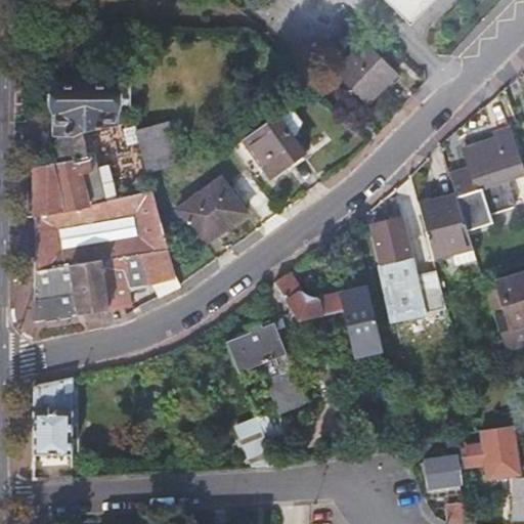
[(389,0),(411,22),(433,0),(389,0)]
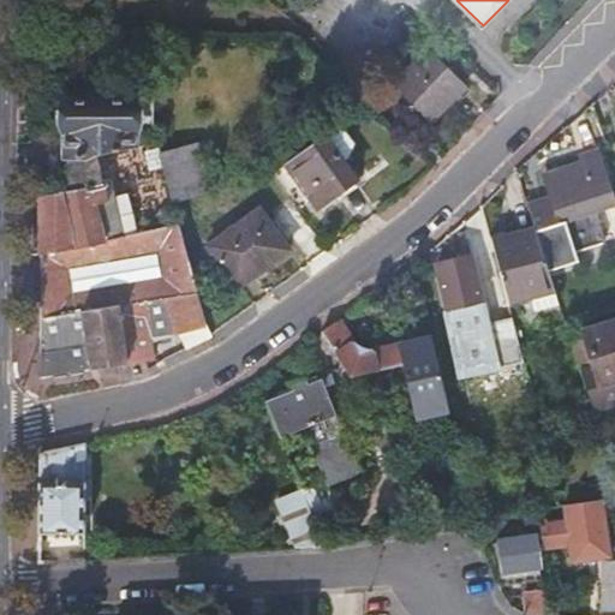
[(392,85),(428,119),(464,82),(427,48),(392,85)]
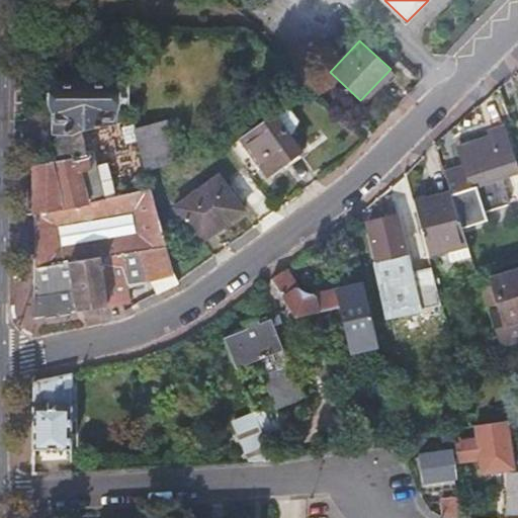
[(105,124),(110,122),(111,84),(53,84),(54,130),(57,131),(57,161),(85,156),(79,130),(105,124)]
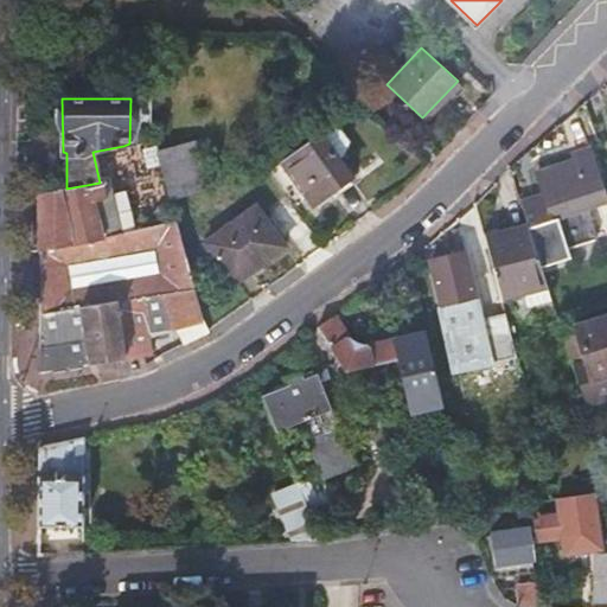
[(318,134),(282,160),(313,203),(350,177),(337,159),(343,154),(347,141),(333,123),(318,134)]
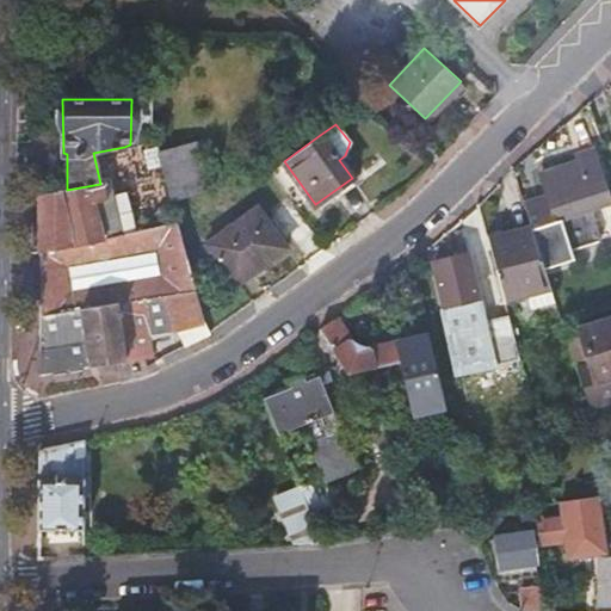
[(170,199),(207,189),(193,143),(156,152),(170,199)]
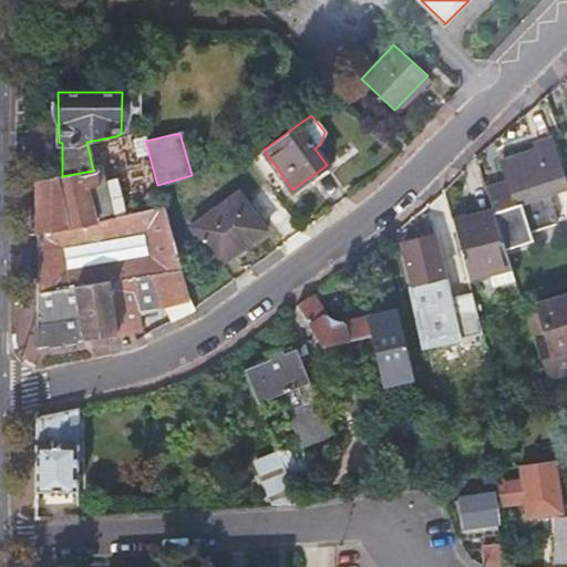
[(34,233),(94,220),(88,193),(104,188),(99,168),(107,167),(103,148),(116,144),(115,136),(86,142),(93,171),(62,176),(34,182),(34,233)]
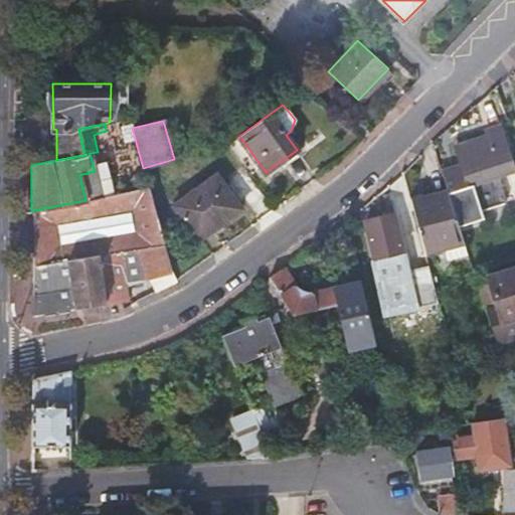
[(485,132),(486,137),(487,137),(493,154),(508,150),(501,128),(485,132)]
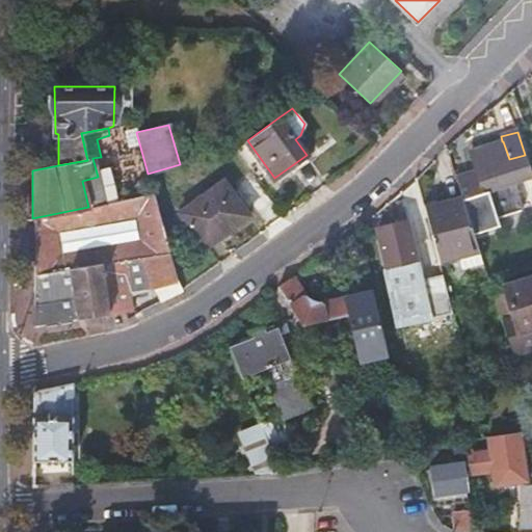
[(503,141),(473,151),(478,169),(455,177),(461,197),(473,234),(499,227),(496,217),(522,209),(513,183),(531,178),(525,155),(509,159),(503,141)]
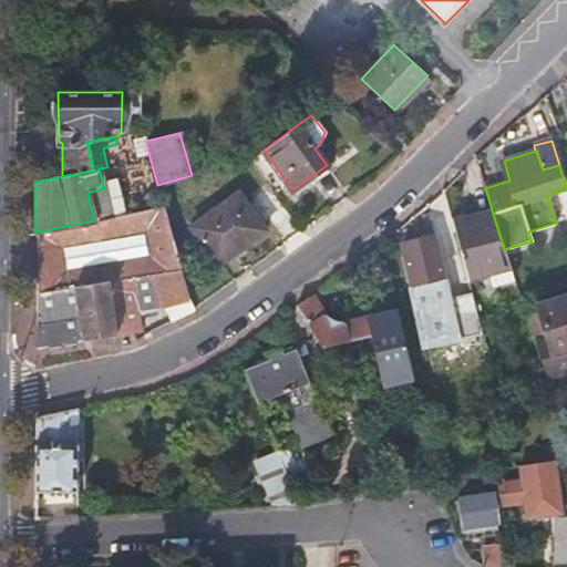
[(237,193),(191,226),(218,265),(265,230),(237,193)]
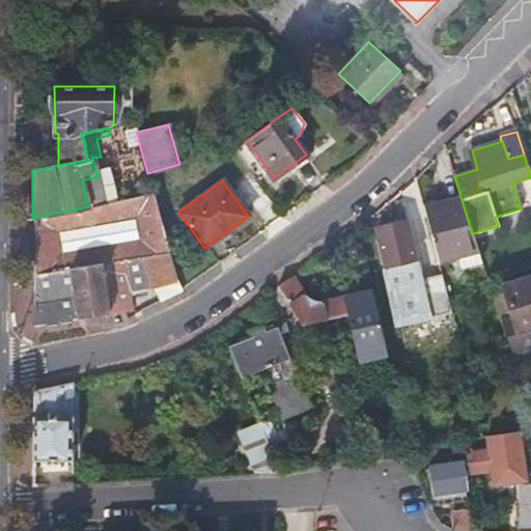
[(138,196),(154,193),(150,184),(135,187),(138,196)]
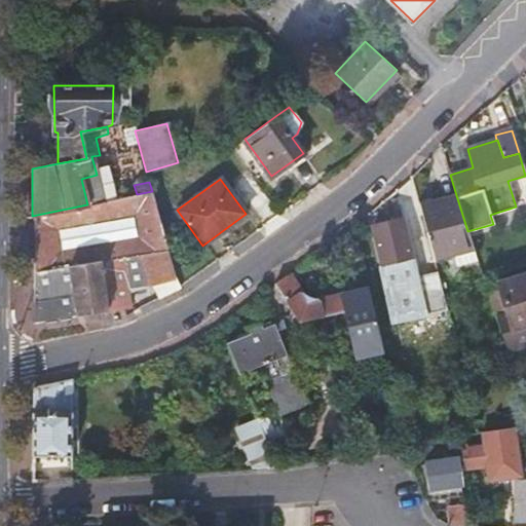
[(155,283),(176,278),(152,191),(137,194),(87,204),(32,216),(32,321),(76,313),(76,314),(123,307),(123,309),(130,308),(128,290),(155,283)]
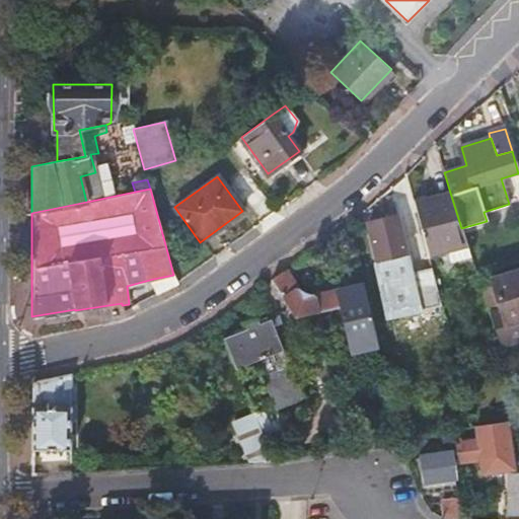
[(427,255),(467,245),(450,193),(414,203),(427,255)]
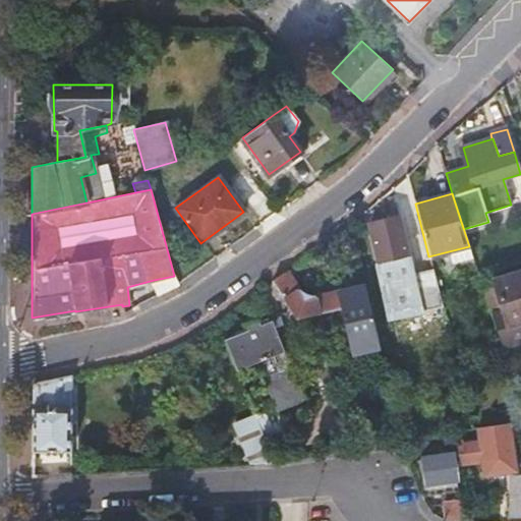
[(368,223),(378,264),(408,257),(398,217),(368,223)]
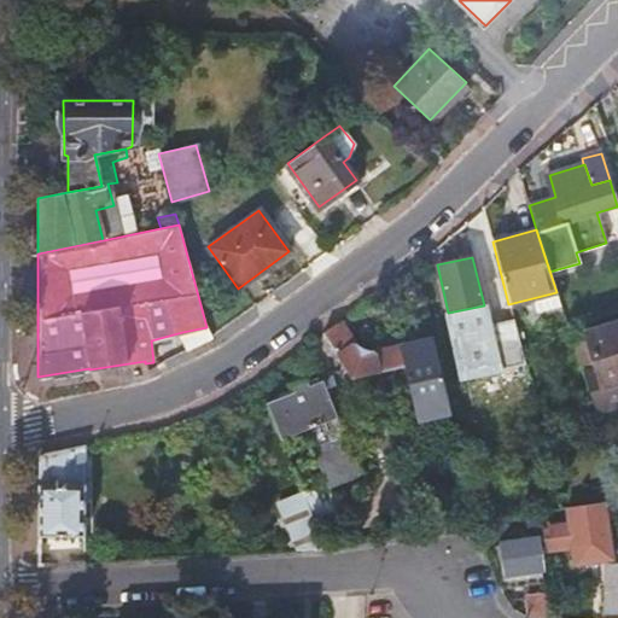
[(337,320),(322,332),(350,378),(375,372),(404,366),(400,347),(373,353),(353,347),(337,320)]
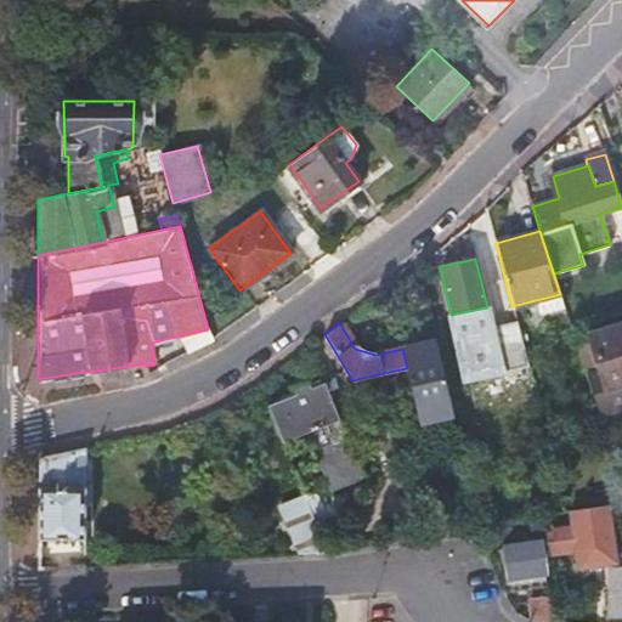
[(504,371),(527,365),(516,323),(493,328),(504,371)]
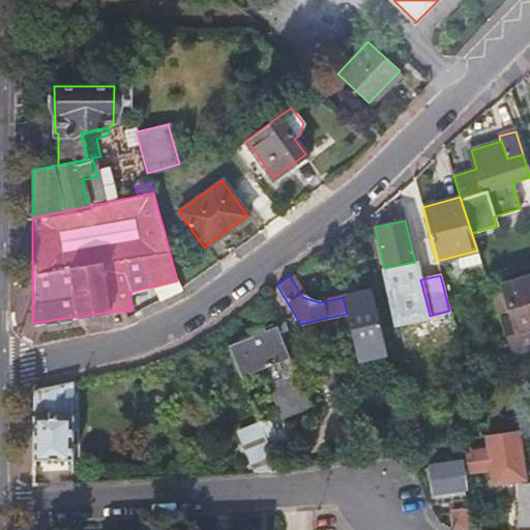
[(508,348),(529,342),(529,327),(529,276),(502,286),(511,316),(499,320),(508,348)]
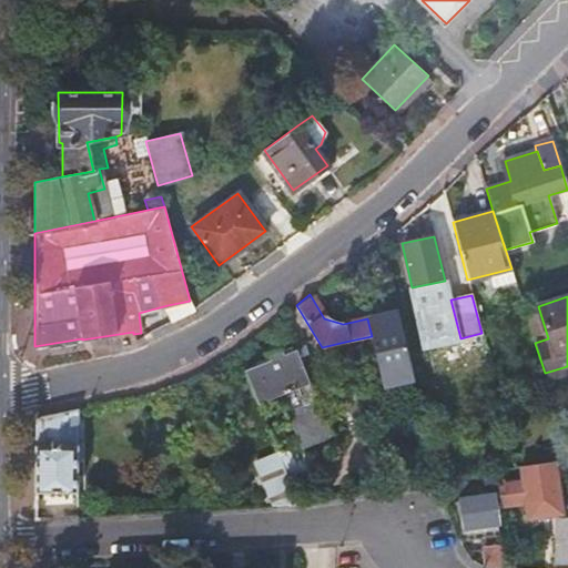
[(172,321),(193,310),(190,301),(168,305),(172,321)]
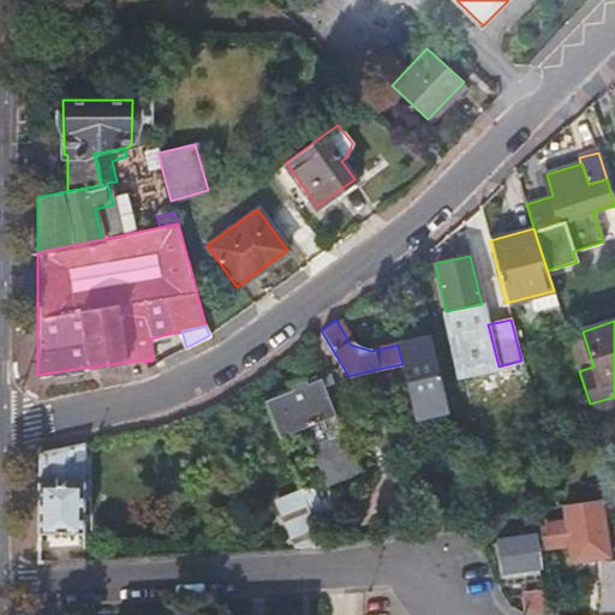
[(402,364),(412,407),(415,416),(449,408),(431,338),(398,345),(402,364)]
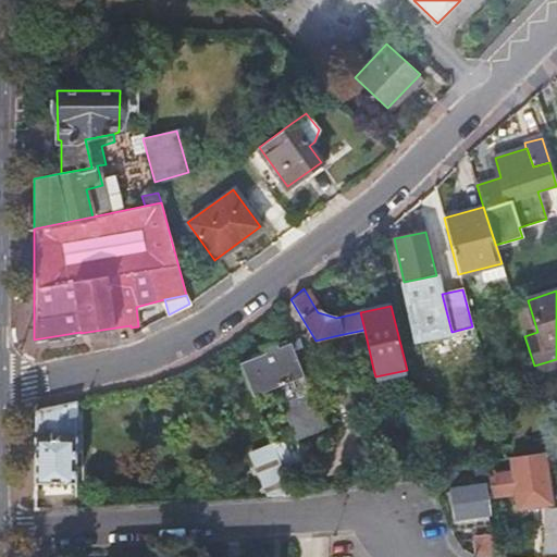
[(310,394),(287,336),(262,347),(265,357),(242,367),(251,393),(277,384),(291,415),(286,417),(295,436),(322,426),(310,394)]
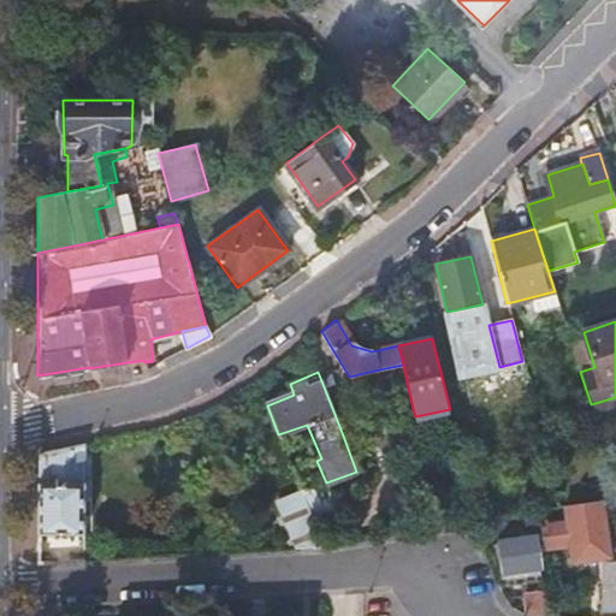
[(615,403),(615,397),(591,404),(593,412),(615,403)]
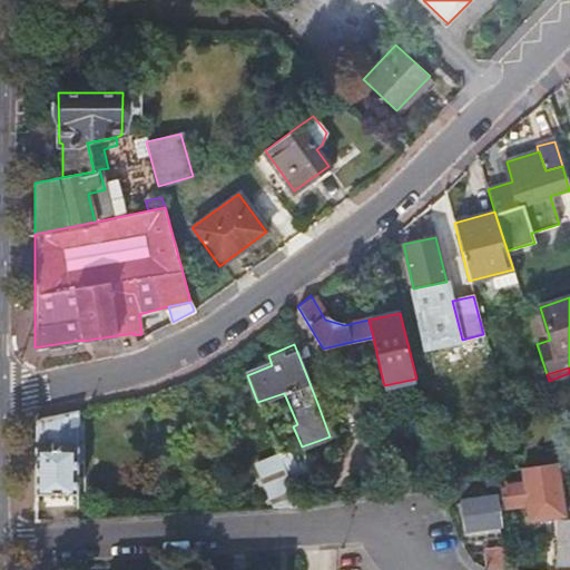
[(382,377),(337,395),(349,423),(389,406),(384,385),(382,377)]
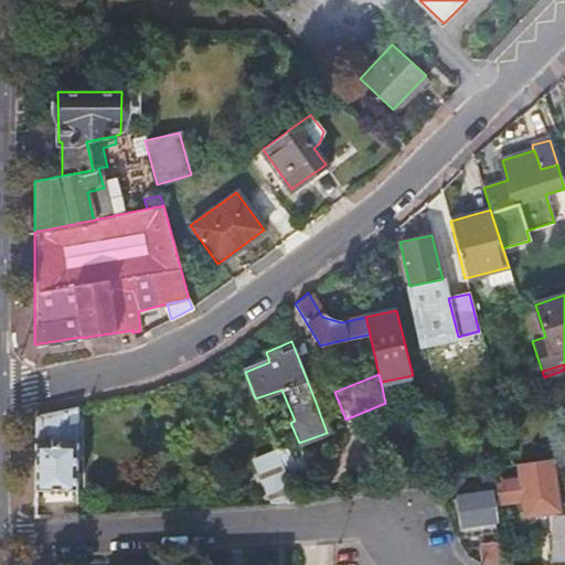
[(77,490),(77,407),(34,416),(34,489),(77,490)]
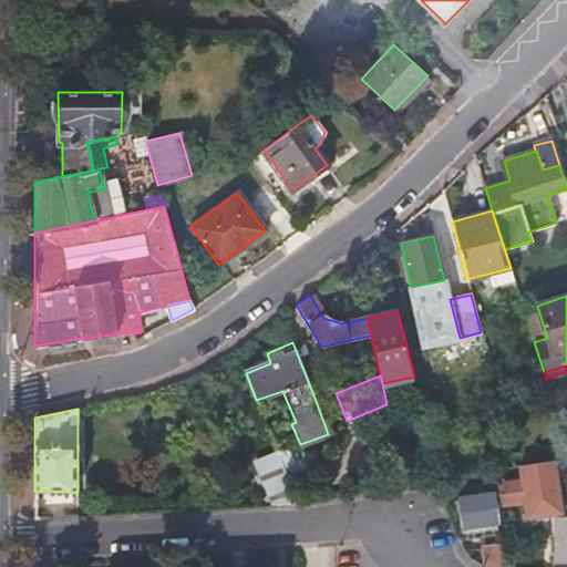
[(274,506),(298,504),(277,453),(256,461),(274,506)]
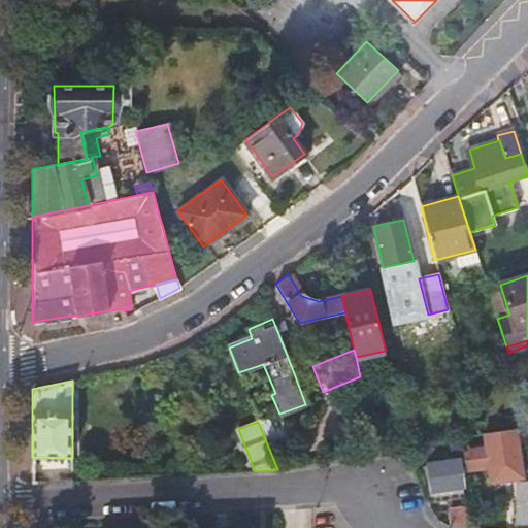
[(522,460),(518,430),(484,434),(486,444),(462,448),(465,468),(487,466),(489,482),(523,477),(521,461),(522,460)]
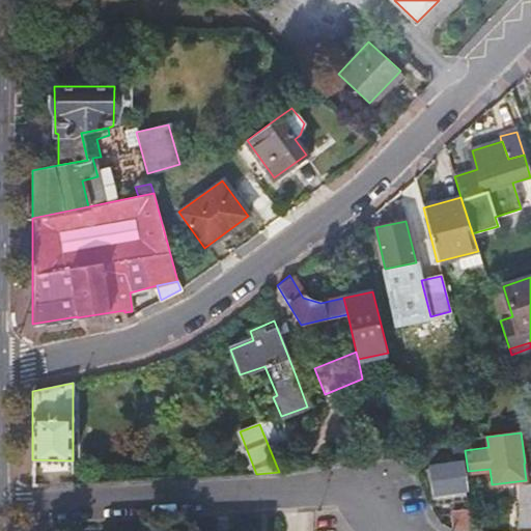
[(467,499),(462,462),(430,468),(431,470),(421,472),(427,495),(437,494),(438,503),(467,499)]
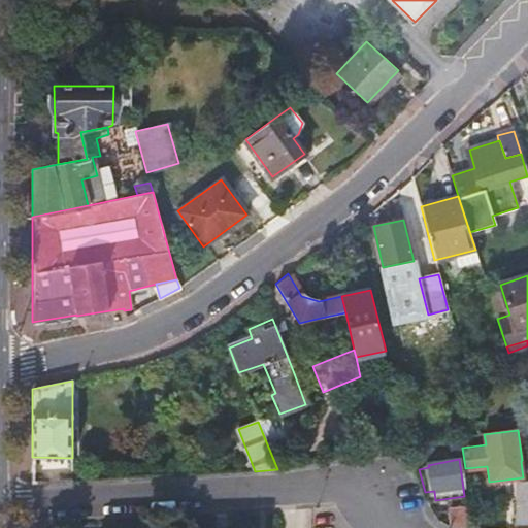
[(527,523),(527,481),(521,484),(516,486),(519,524),(527,523)]
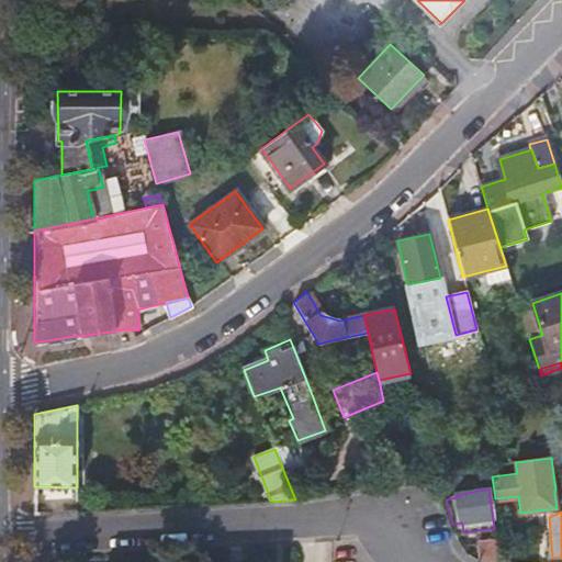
[(504,560),(501,539),(479,542),(481,559),(504,560)]
